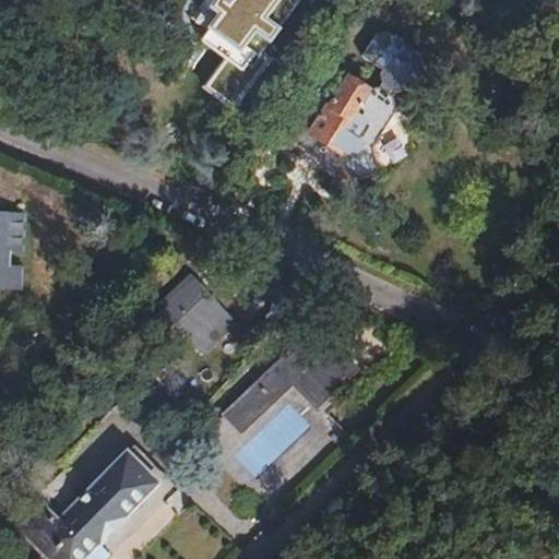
[(242,49),(256,59),(292,10),(277,0),(227,0),(206,30),(239,54),(242,49)]
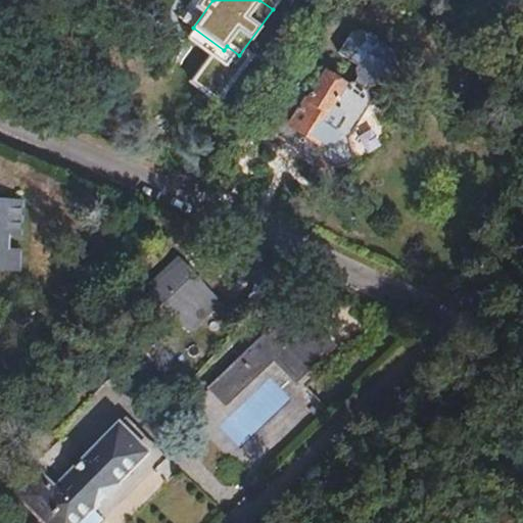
[(348,77),(343,85),(326,75),(316,90),(301,81),(288,102),(272,128),(274,135),(302,152),(304,160),(317,168),(313,173),(327,182),(335,168),(350,155),(350,148),(351,130),(373,94),(371,83),(358,75),(348,77)]
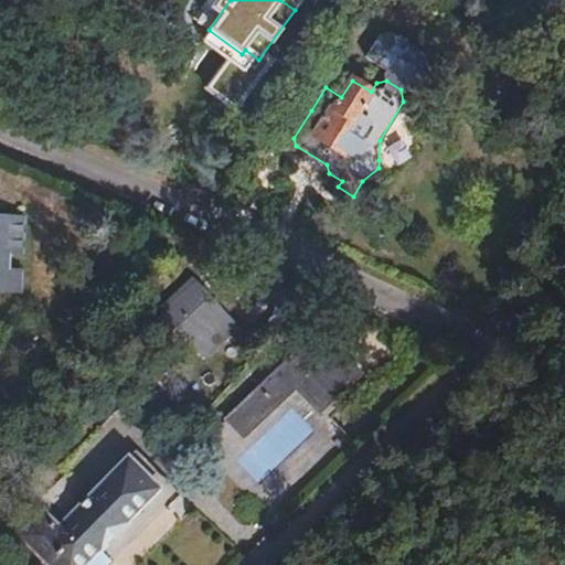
[(420,113),(403,102),(380,140),(379,160),(396,162),(423,120),(420,113)]
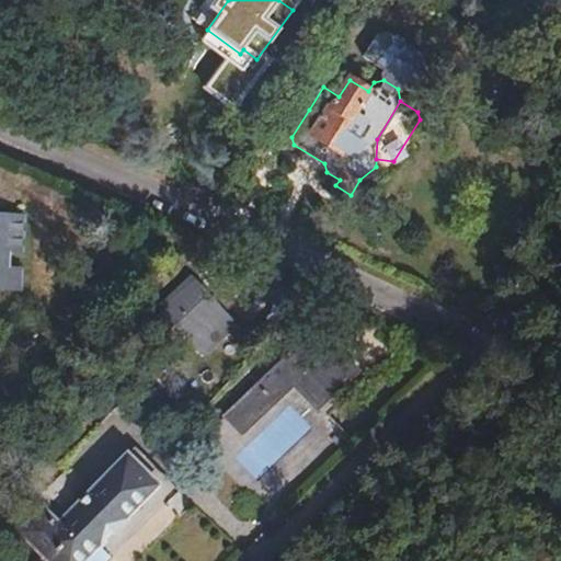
[(0,286),(22,288),(23,268),(9,267),(10,247),(23,247),(25,214),(0,212),(0,286)]
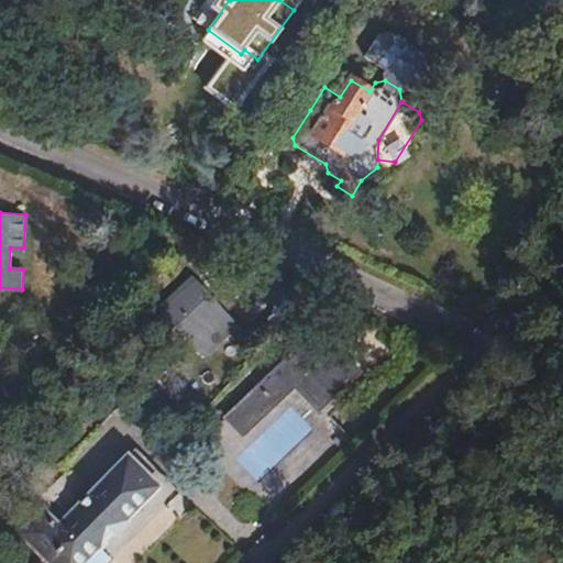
[(201,362),(233,331),(205,302),(200,307),(185,290),(158,316),(201,362)]
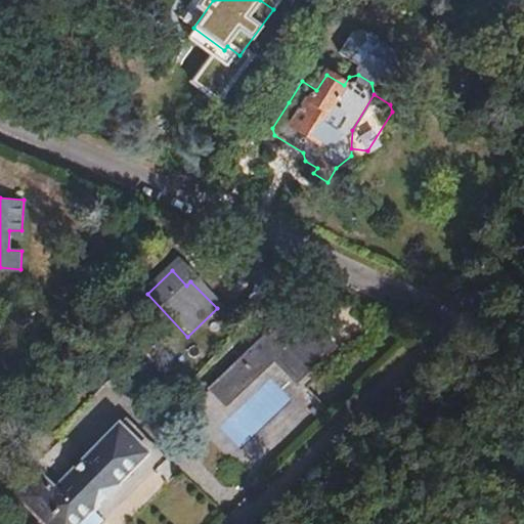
[(228,407),(275,361),(295,381),(333,344),(296,309),(213,391),(228,407)]
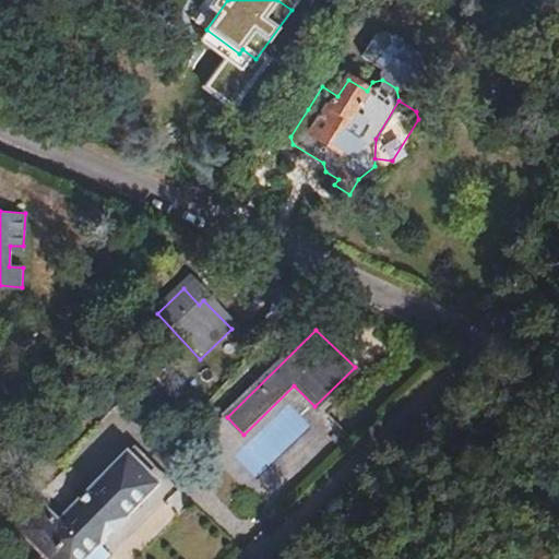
[(54,558),(85,558),(163,483),(131,451),(63,518),(47,502),(22,527),(54,558)]
